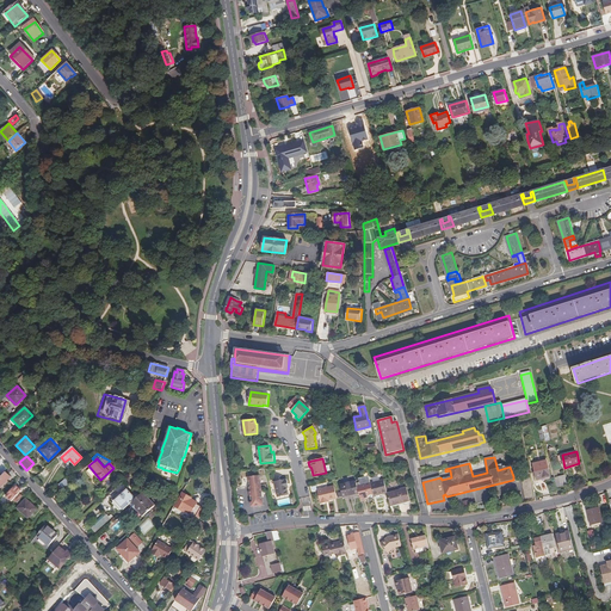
[(547,460),(534,463),(537,480),(543,479),(543,480),(551,477),(547,460)]
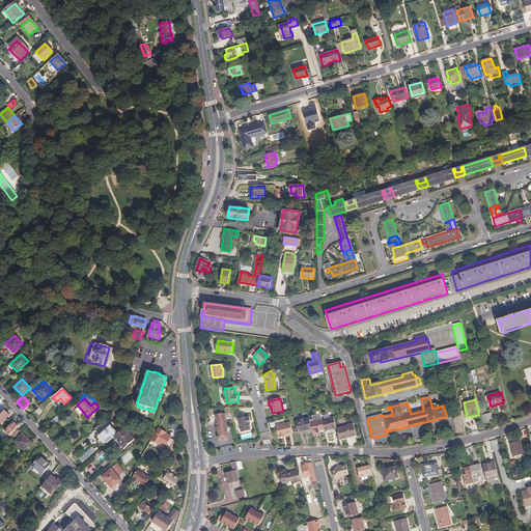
[(454,413),(459,437),(467,436),(464,418),(462,412),(454,413)]
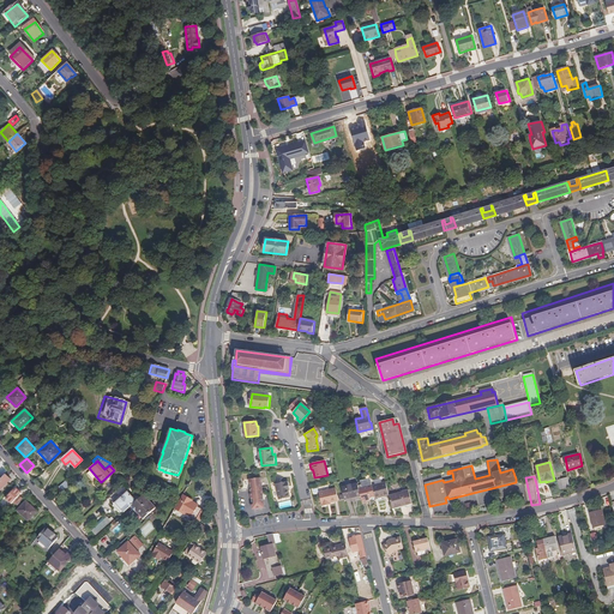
[(7,477),(2,481),(0,483),(0,492),(1,493),(13,482),(7,477)]
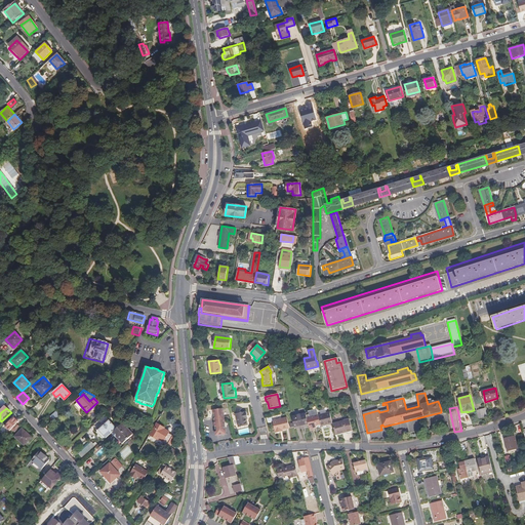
[(485,408),(477,410),(479,418),(487,416),(485,408)]
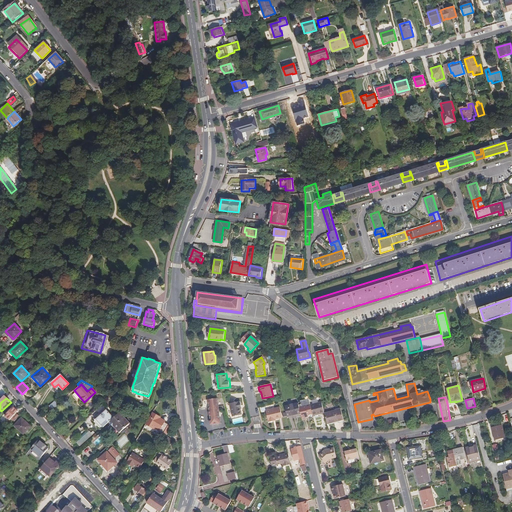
[(218,399),(208,400),(212,425),(222,423),(218,399)]
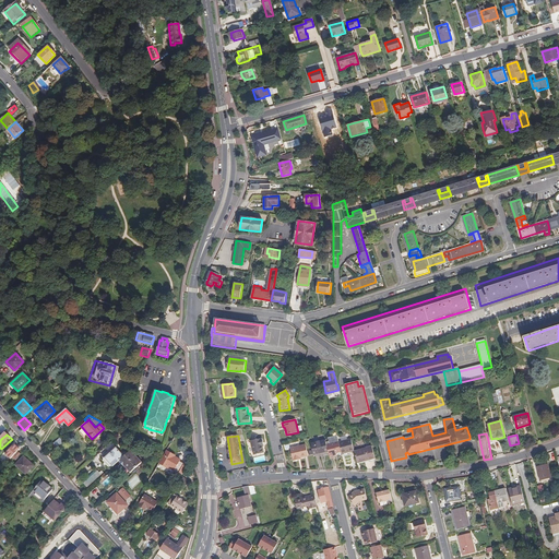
[(64,443),(59,437),(52,442),(58,449),(64,443)]
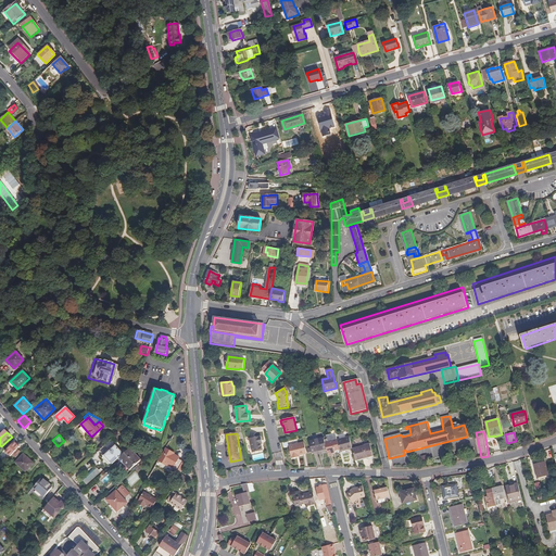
[(339,451),(337,441),(335,434),(326,437),(327,440),(324,440),(325,444),(326,450),(328,457),(332,456),(332,454),(331,453),(335,452),(339,451)]
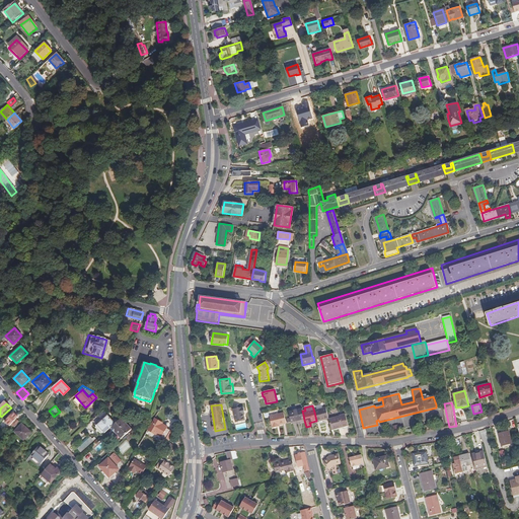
[(243,411),(244,411),(243,406),(233,409),(237,422),(245,420),(244,414),(243,411)]
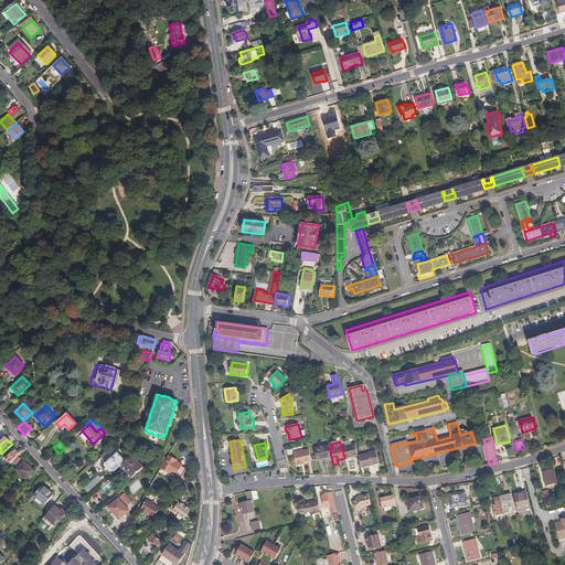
[(354,445),(342,448),(344,458),(345,459),(358,457),(354,445)]
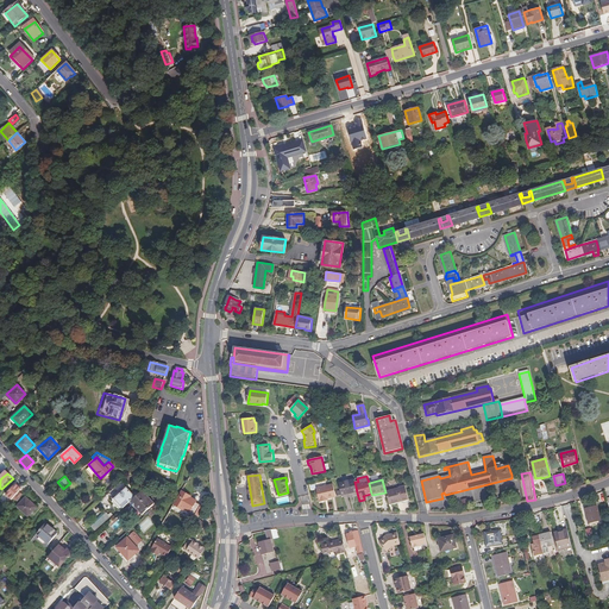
[(136,495),(121,481),(115,487),(120,493),(115,497),(124,507),(131,500),(136,495)]
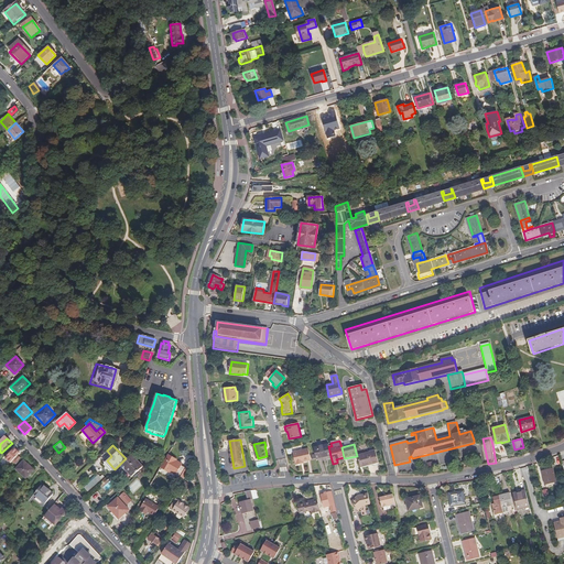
[(331,456),(329,451),(328,446),(328,445),(313,448),(316,461),(331,456)]
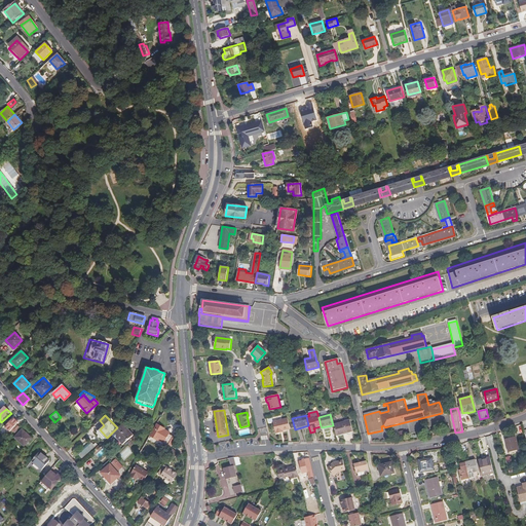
[(280,431),(283,430),(290,429),(287,418),(273,421),(275,434),(280,433),(280,431)]
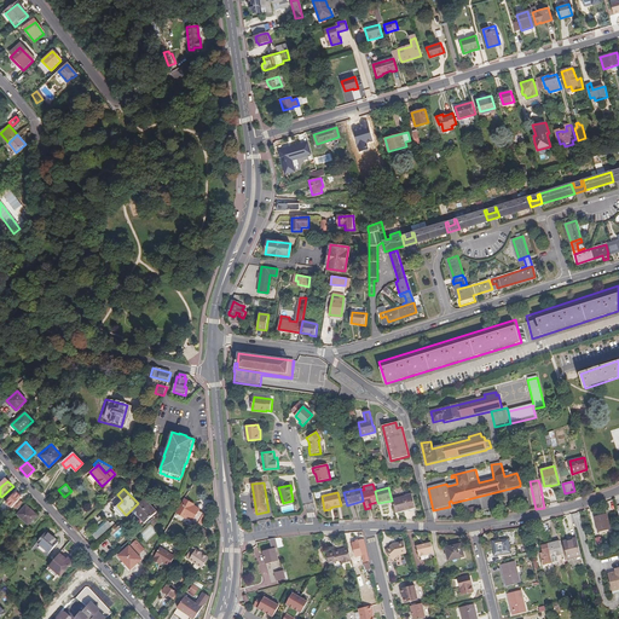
[(11,501),(18,507),(23,502),(24,501),(17,495),(11,501)]
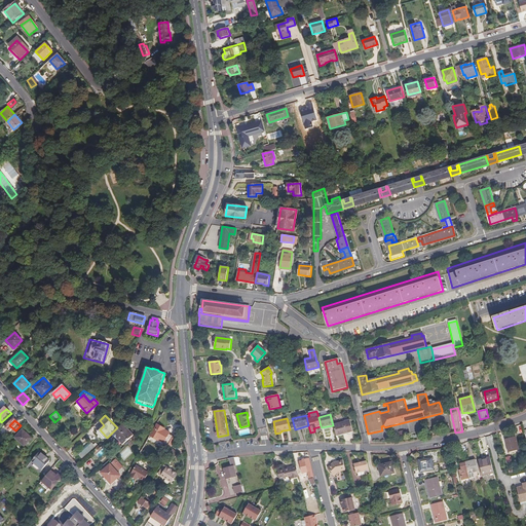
[(344,423),(333,425),(336,436),(353,431),(350,420),(344,422),(344,423)]
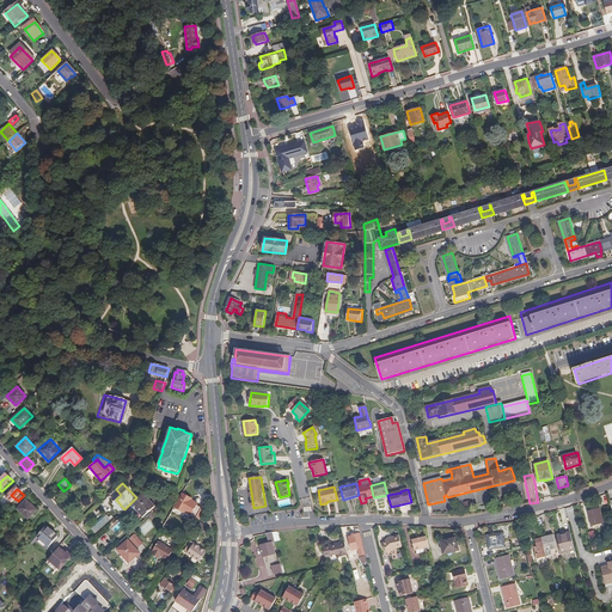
[(155,506),(142,493),(136,497),(132,502),(145,515),(155,506)]
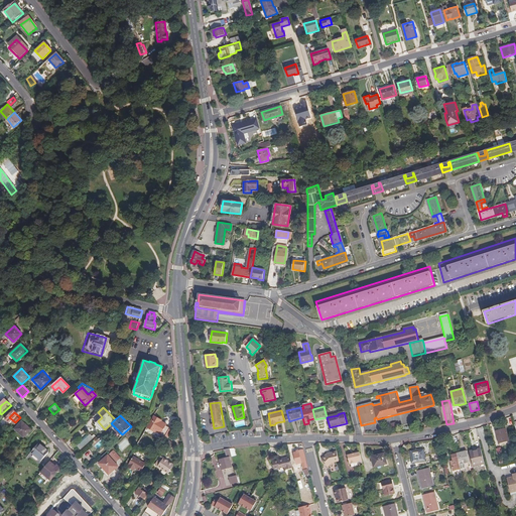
[(22,421),(19,418),(15,422),(14,423),(17,426),(22,421)]
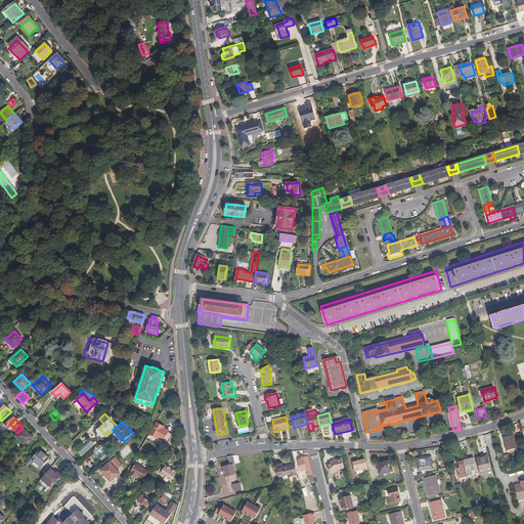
[(161,430),(153,426),(145,439),(154,443),(155,442),(166,448),(170,440),(165,437),(166,435),(160,432),(161,430)]
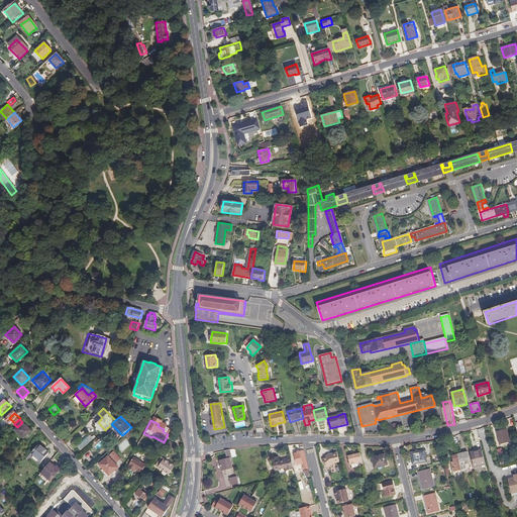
[(33,433),(24,425),(17,432),(26,441),(33,433)]
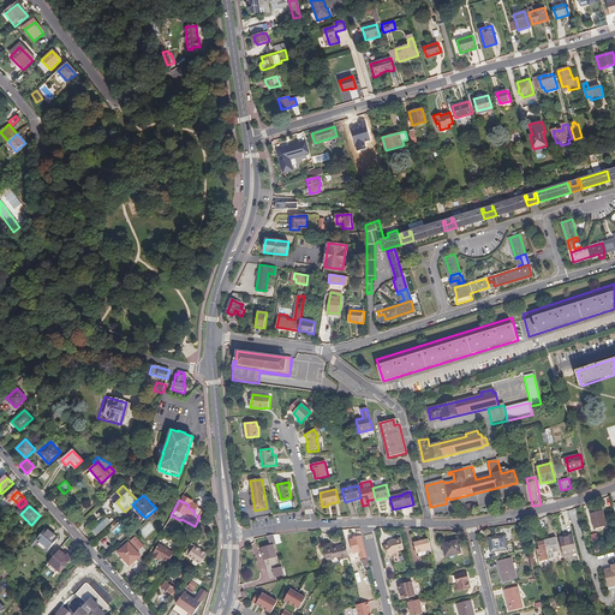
[(607,526),(603,511),(591,514),(595,529),(607,526)]
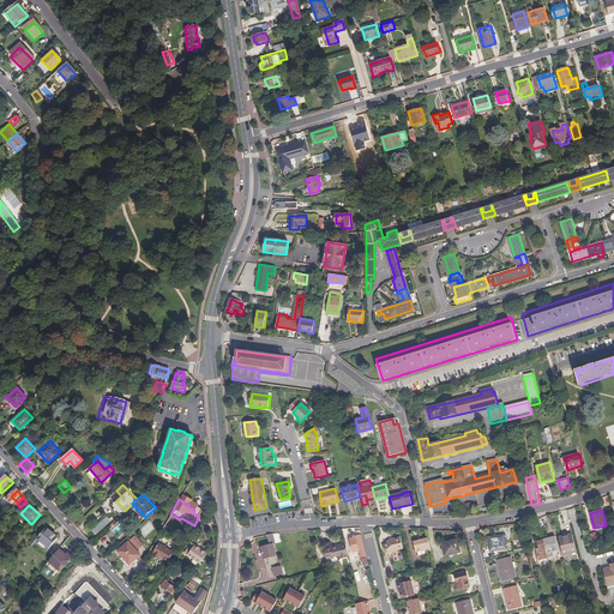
[(208,528),(202,523),(194,533),(200,536),(208,528)]
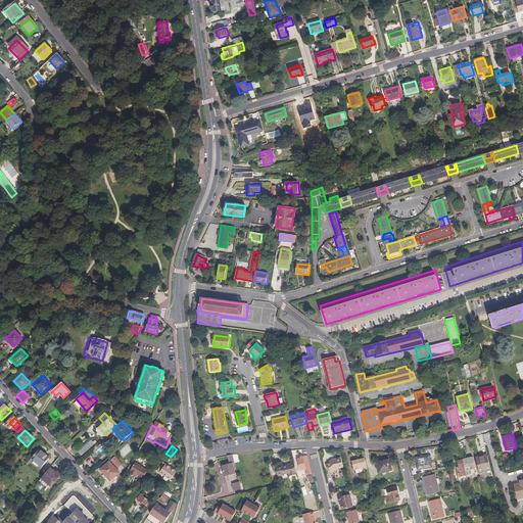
[(51,461),(41,452),(33,461),(43,470),(51,461)]
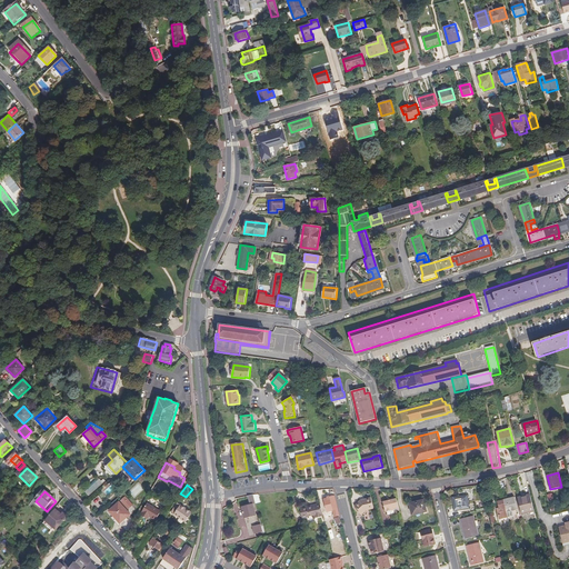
[(468,495),(452,497),(455,510),(470,509),(468,495)]
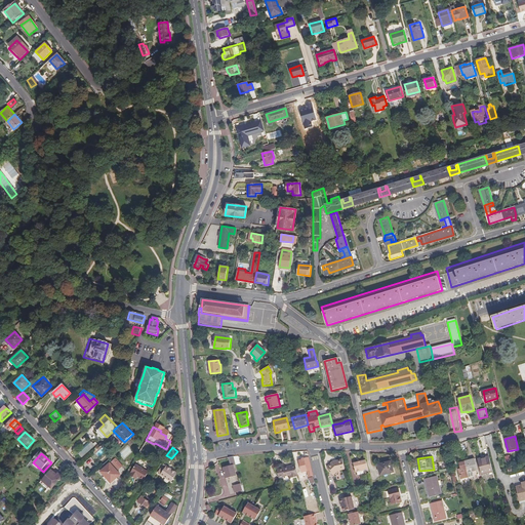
[(234,457),(230,458),(231,468),(224,469),(227,479),(237,477),(234,467),(236,466),(234,457)]
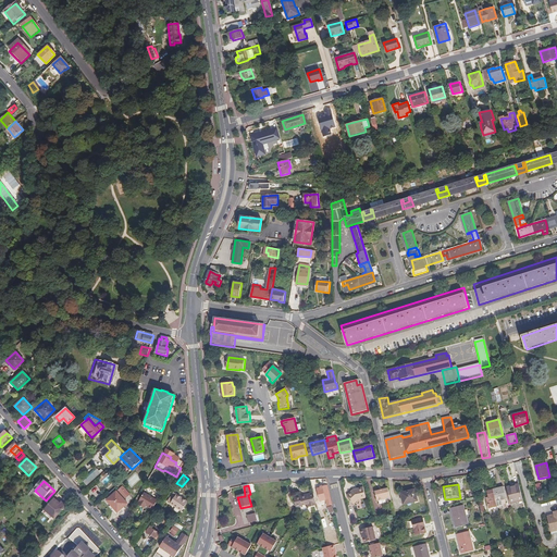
[(512,487),(511,486),(507,486),(511,504),(519,502),(518,498),(522,497),(520,485),(512,487)]
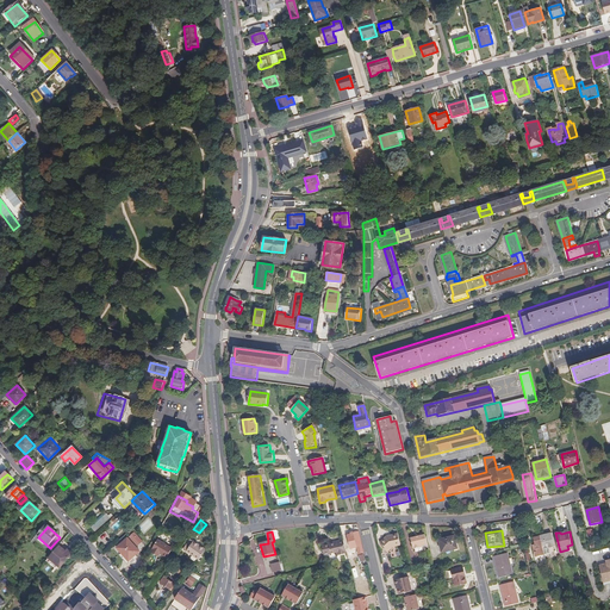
[(354,534),(350,534),(352,539),(353,539),(353,540),(355,539),(359,555),(358,555),(358,559),(360,558),(361,562),(366,561),(359,533),(354,534)]
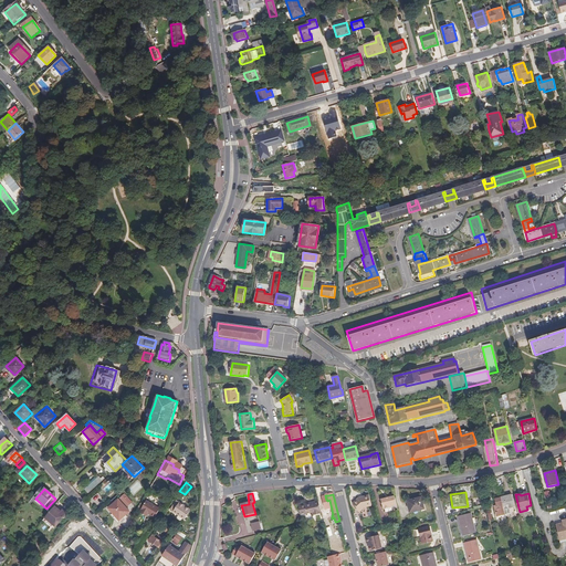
[(360,511),(364,507),(371,505),(369,494),(363,496),(357,499),(353,504),(359,512),(360,511)]
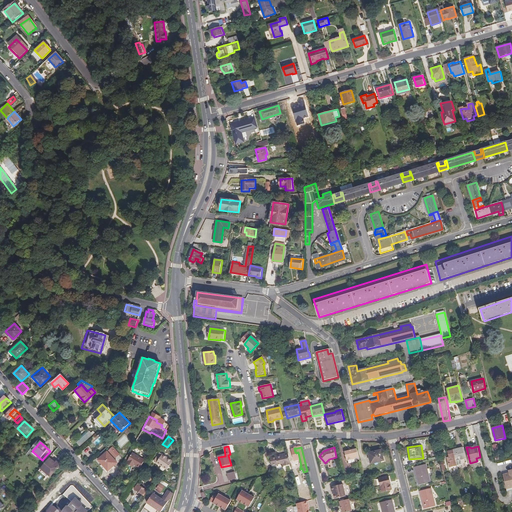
[(357,457),(359,456),(356,447),(352,448),(348,449),(344,450),(346,459),(357,457)]
